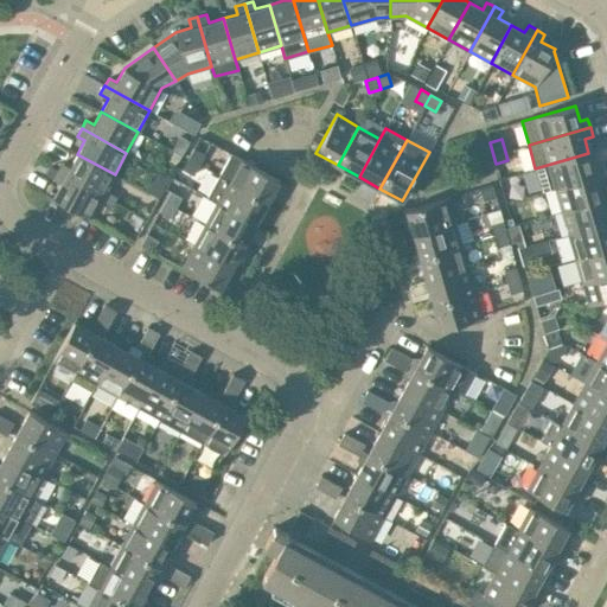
[(187,159),(199,165),(205,154),(193,148),(187,159)]
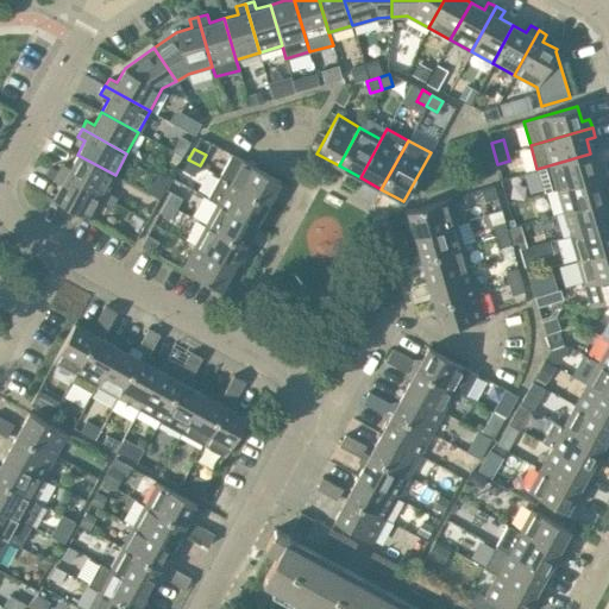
[(230,182),(268,203),(280,181),(231,154),(219,176),(230,182)]
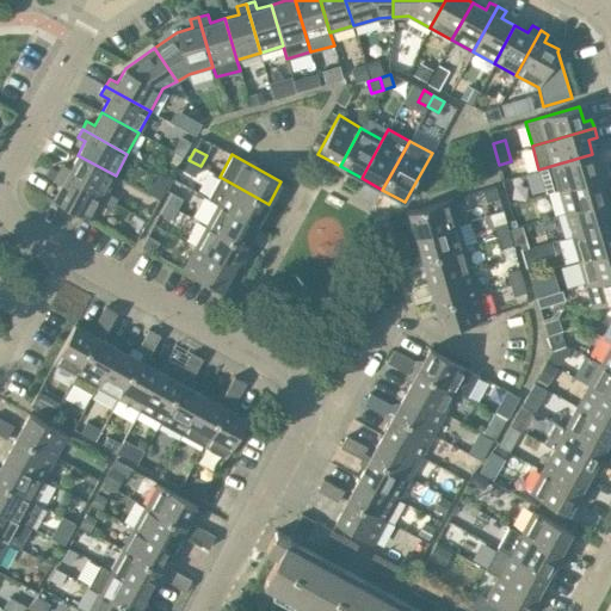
[(545,193),(559,189),(608,174),(605,166),(597,168),(592,154),(538,170),(545,193)]
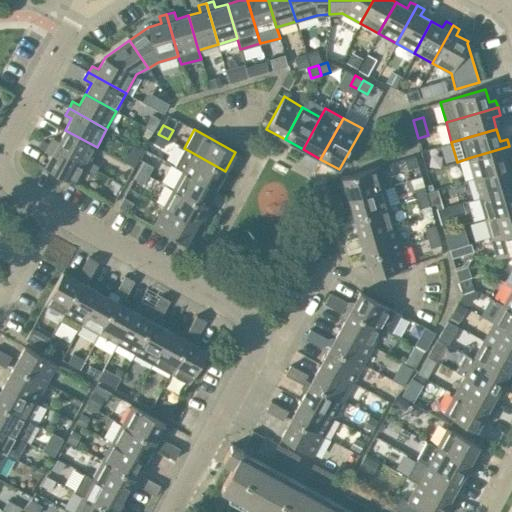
[(49,144),(87,165),(97,147),(65,130),(59,141),(53,137),(49,144)]
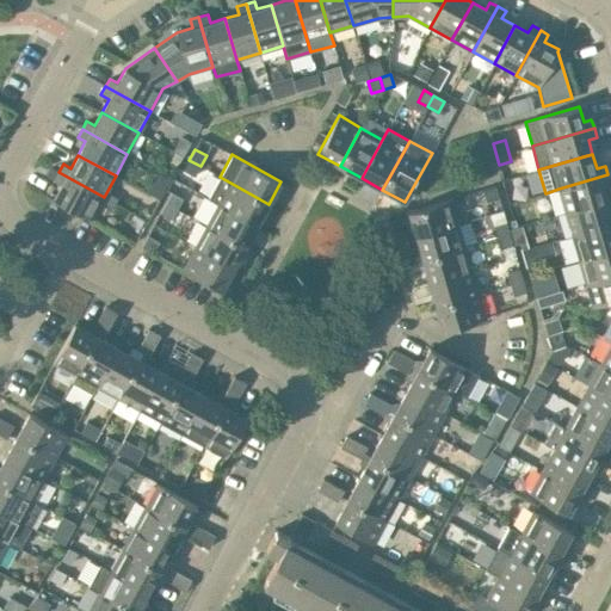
[(183,171),(195,177),(201,166),(189,160),(183,171)]
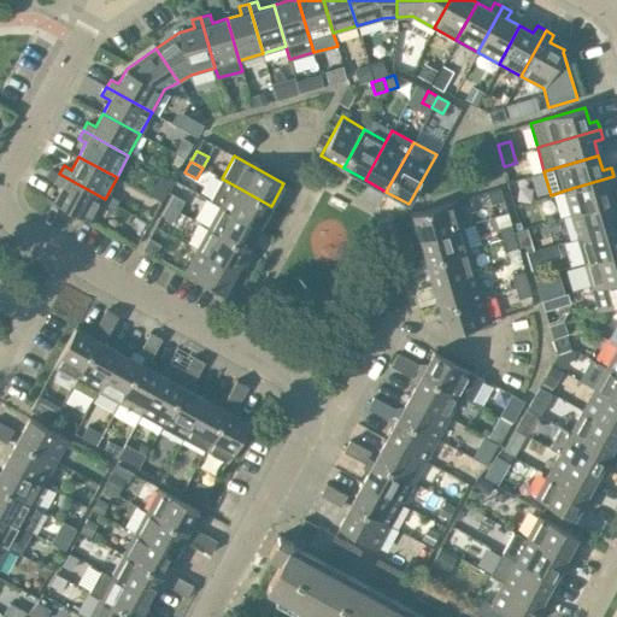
[(54,200),(93,221),(105,199),(59,174),(54,182),(62,186),(54,200)]
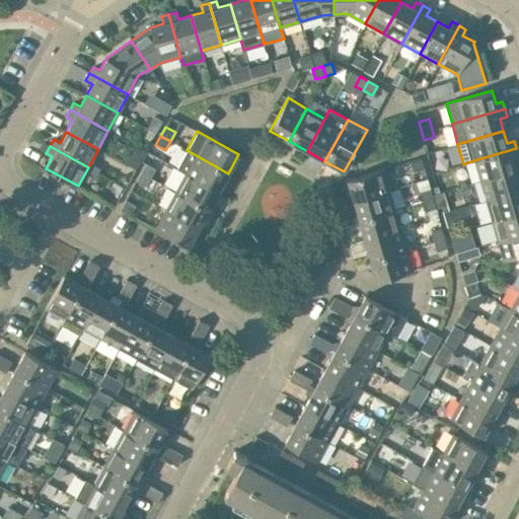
[(474,160),(479,180),(515,170),(511,158),(518,156),(516,148),(474,160)]
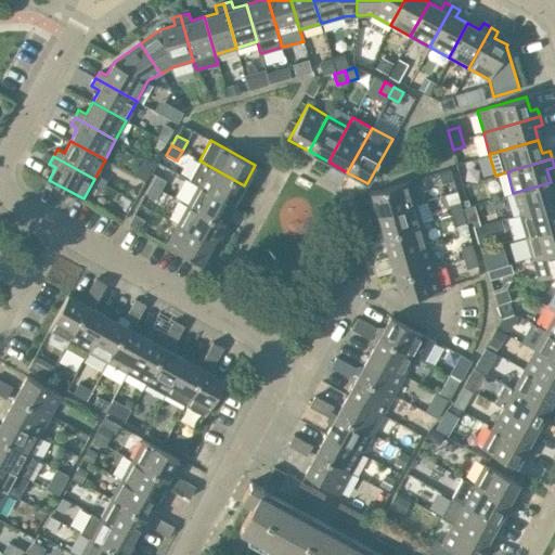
[(198,185),(233,204),(244,185),(209,166),(198,185)]
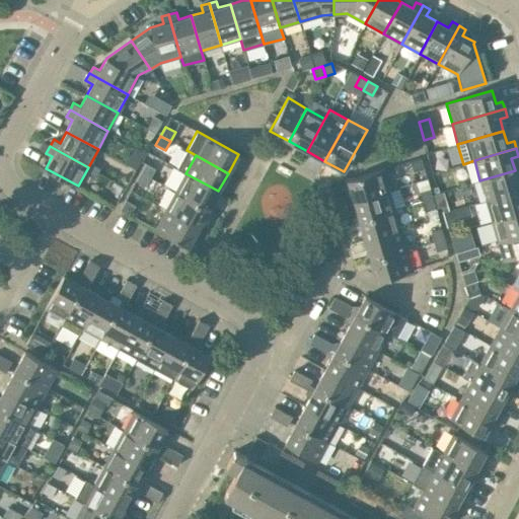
[(411,161),(413,171),(424,168),(421,158),(411,161)]
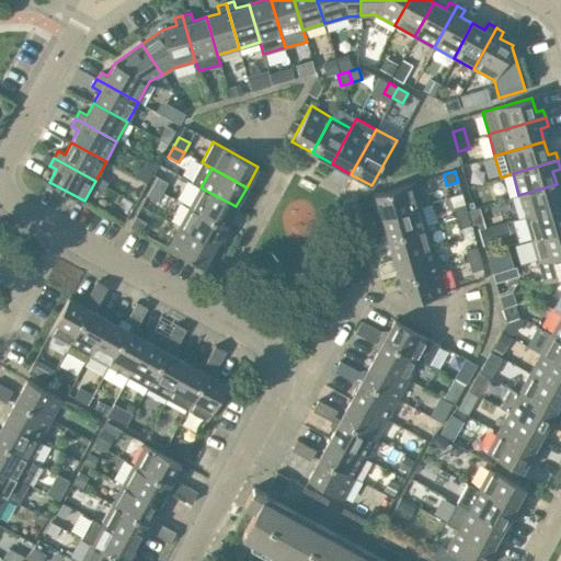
[(152,186),(162,192),(168,182),(157,176),(152,186)]
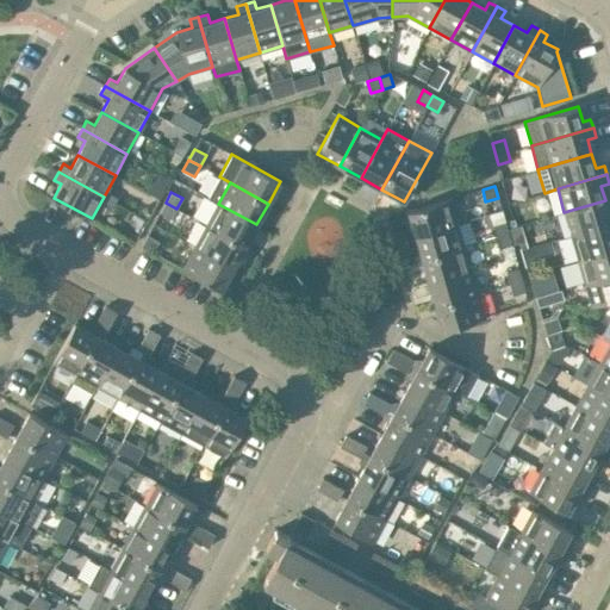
[(408,211),(415,236),(456,223),(449,199),(408,211)]
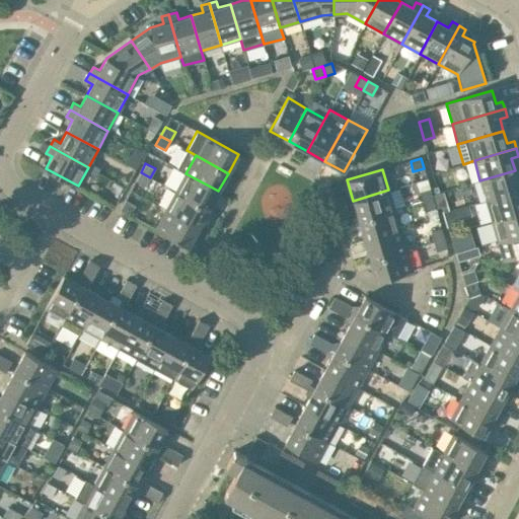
[(479,180),(486,201),(518,190),(518,181),(518,182),(515,170),(479,180)]
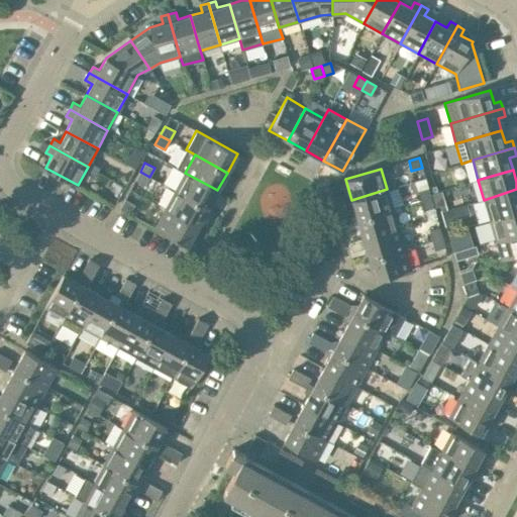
[(135,180),(144,186),(149,177),(140,172),(135,180)]
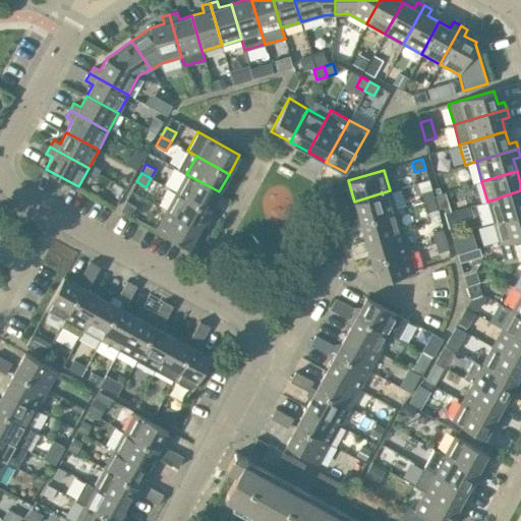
[(176,192),(209,210),(219,191),(186,174),(176,192)]
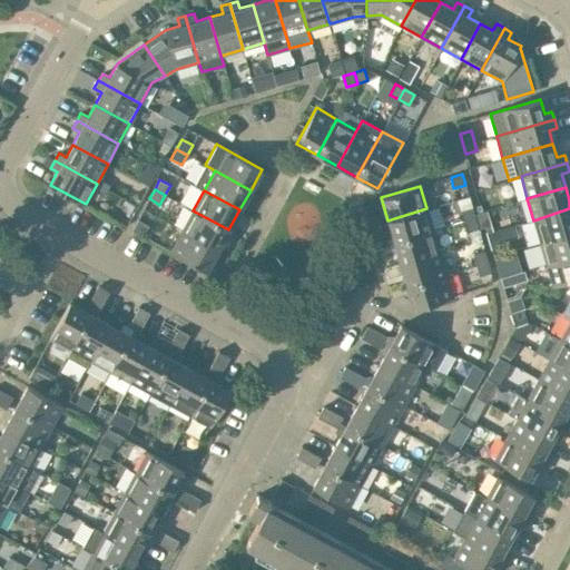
[(460,210),(463,222),(475,218),(472,207),(460,210)]
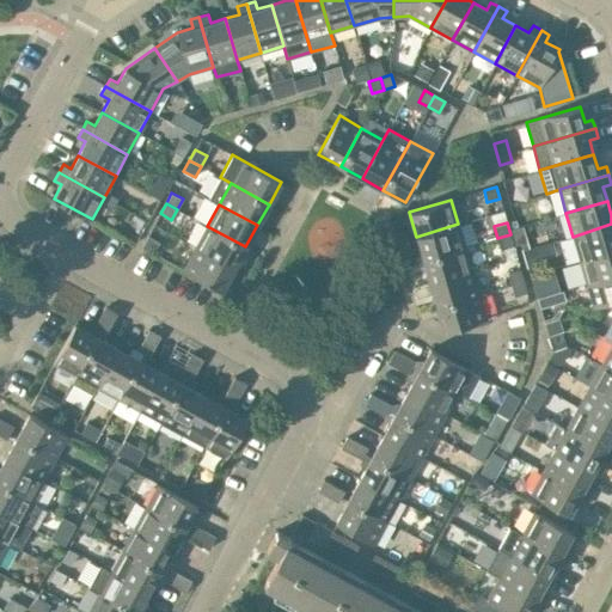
[(416,237),(423,259),(465,248),(458,224),(416,237)]
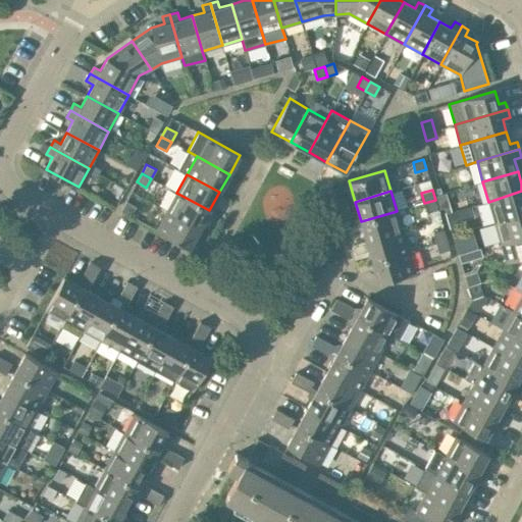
[(521,191),(488,202),(494,221),(521,213),(521,191)]
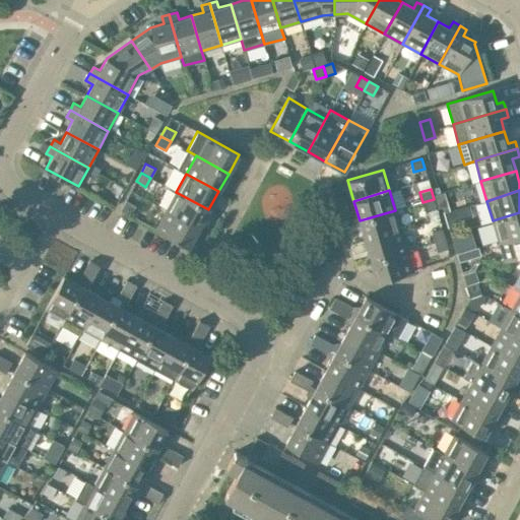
[(166,209),(199,228),(208,209),(176,192),(166,209)]
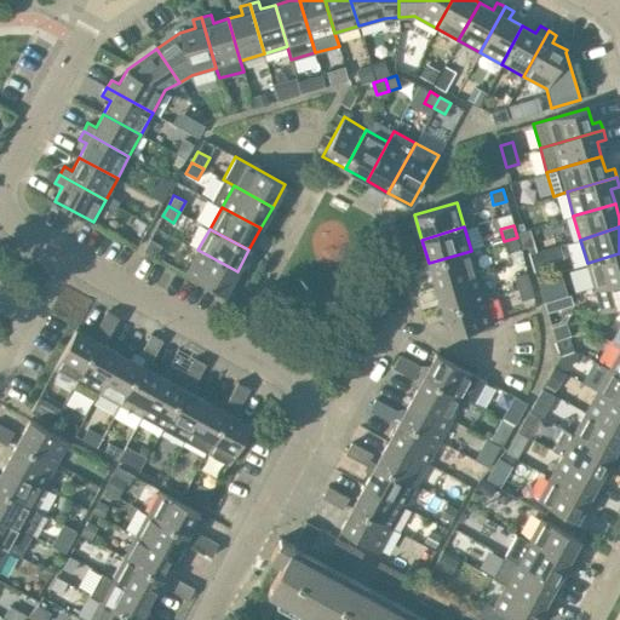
[(504,241),(507,252),(520,248),(517,237),(504,241)]
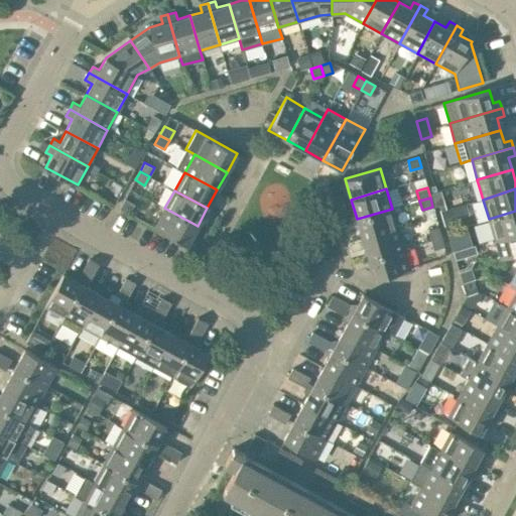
[(120,208),(129,214),(134,204),(125,199),(120,208)]
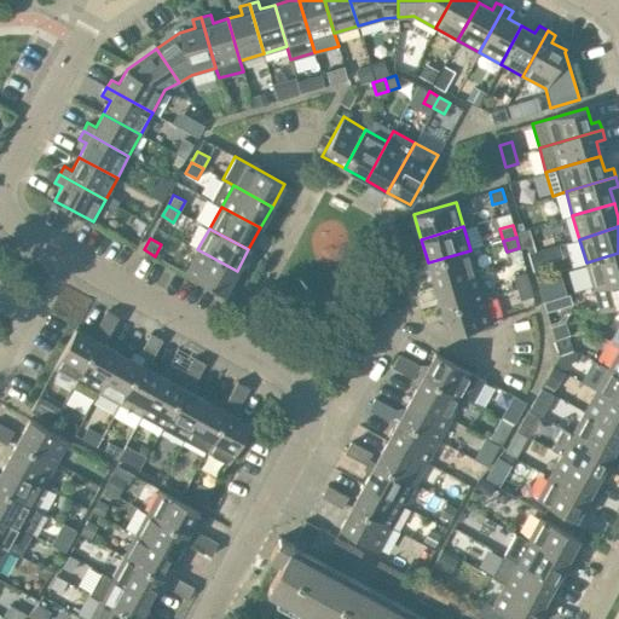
[(185,272),(224,294),(237,271),(197,249),(185,272)]
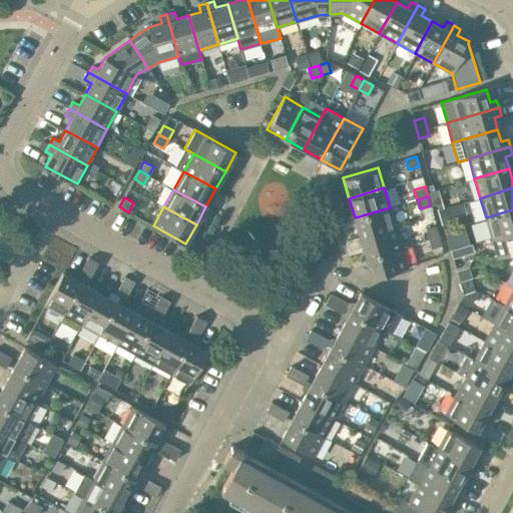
[(355,217),(360,237),(396,226),(390,207),(355,217)]
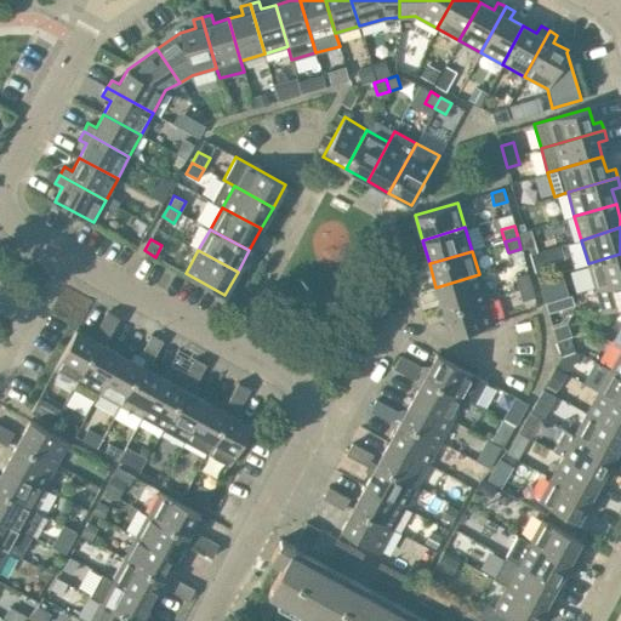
[(620,254),(588,263),(596,288),(620,279),(620,254)]
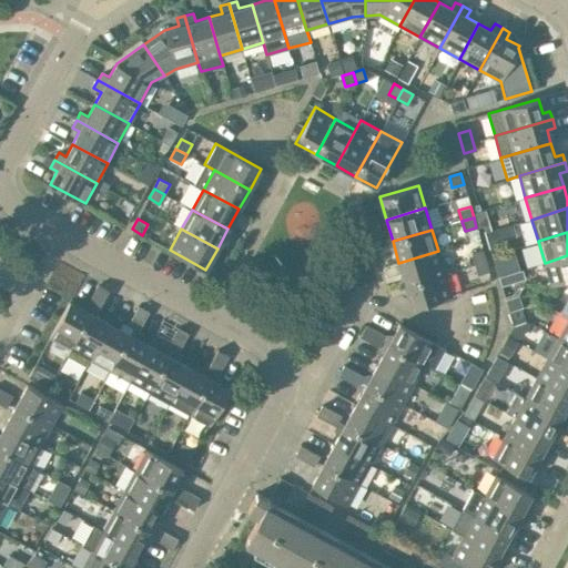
[(517,261),(513,249),(492,255),(496,267),(517,261)]
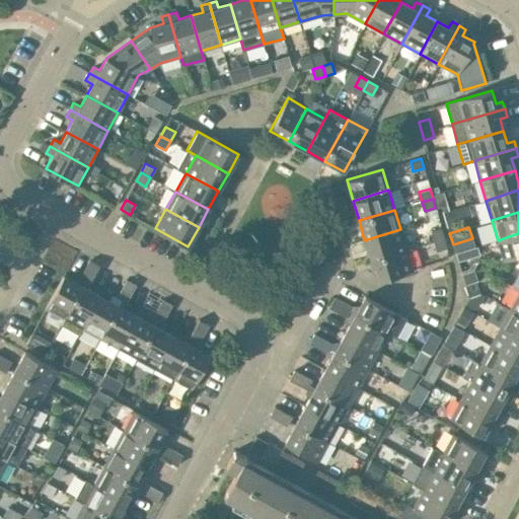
[(431,231),(434,241),(444,238),(441,228),(431,231)]
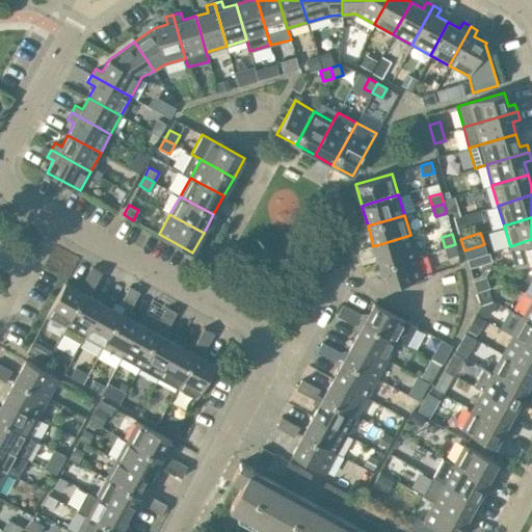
[(373,246),(379,266),(417,256),(410,235),(373,246)]
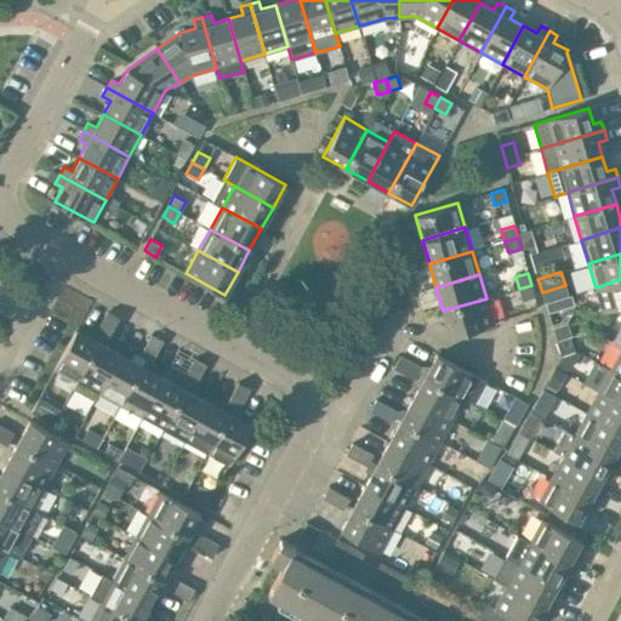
[(620,279),(596,288),(603,312),(620,306),(620,279)]
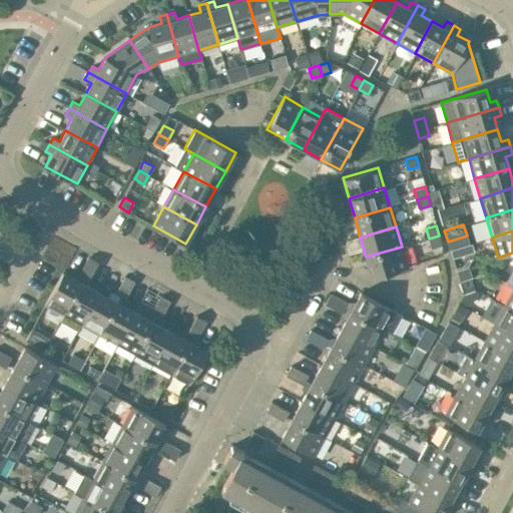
[(429,238),(432,248),(442,244),(439,235),(429,238)]
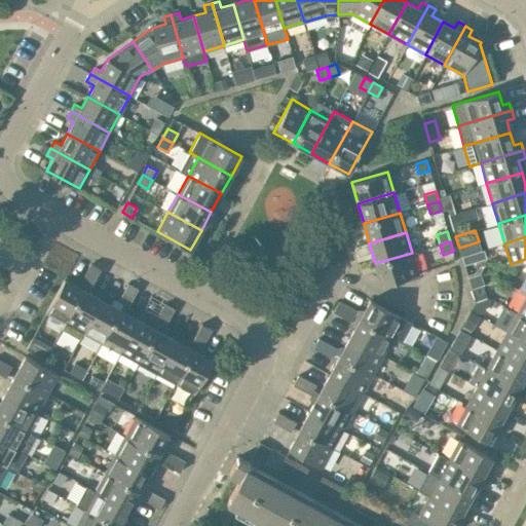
[(375,263),(381,285),(418,273),(412,253),(375,263)]
